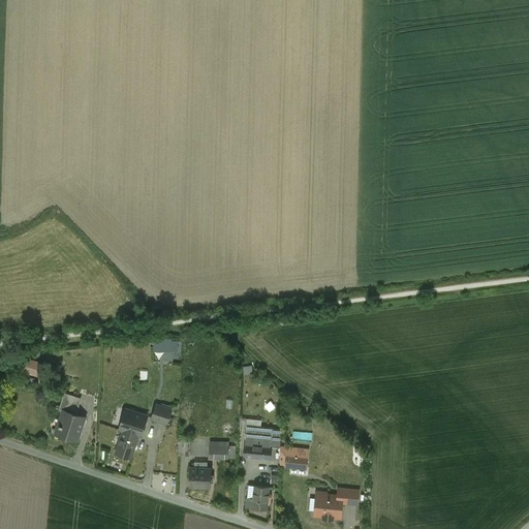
[(41,365),(29,362),(26,372),(38,375),(41,365)]
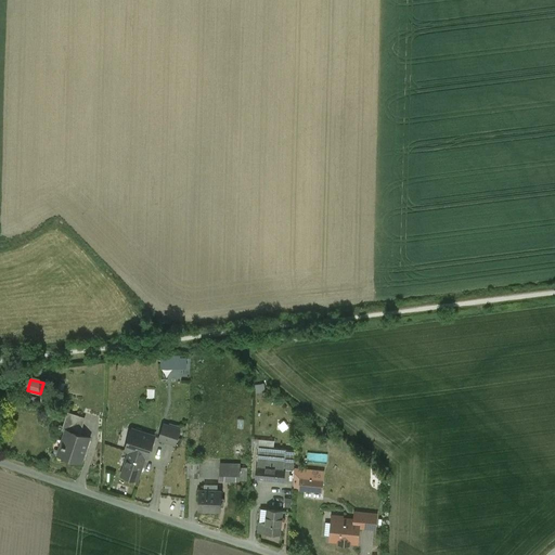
[(81,416),(67,412),(61,430),(66,431),(66,430),(76,434),(81,416)]
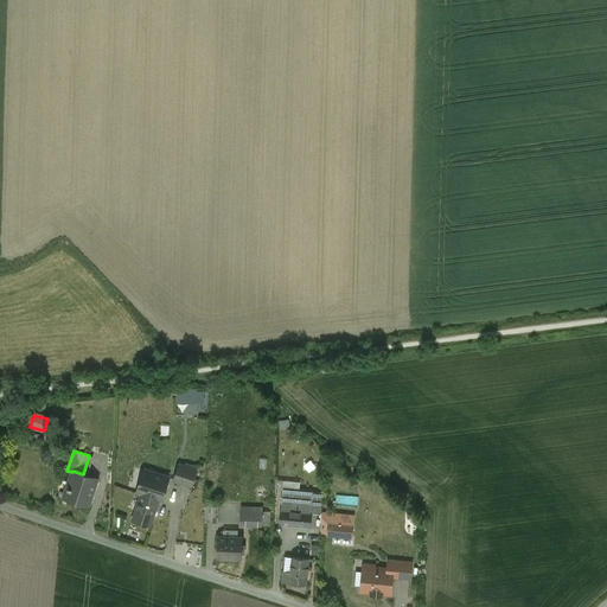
[(198,466),(181,460),(177,478),(192,483),(198,466)]
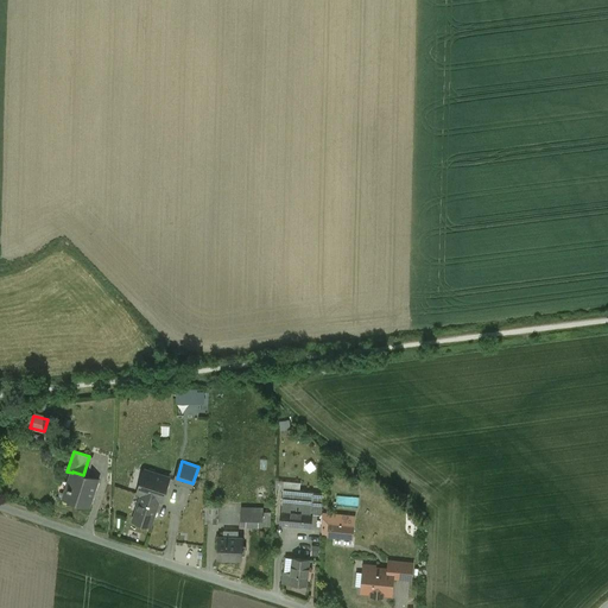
[(83,475),(73,472),(73,473),(69,482),(71,483),(70,489),(67,488),(67,489),(69,491),(67,500),(88,507),(97,480),(83,475)]
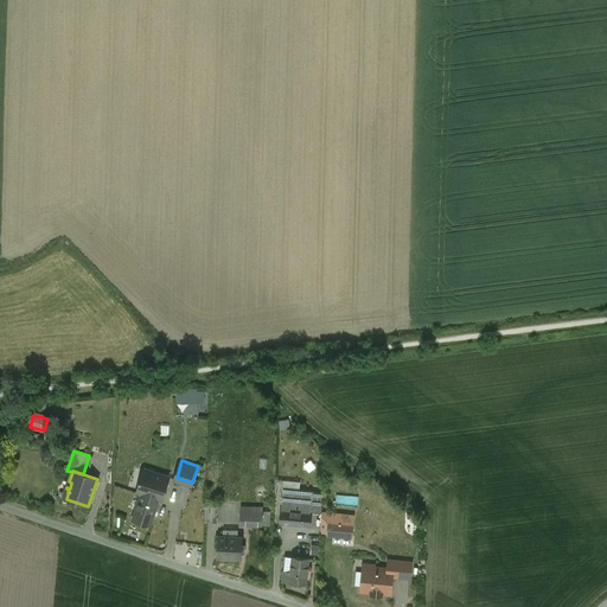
[(142,475),(136,493),(141,494),(132,521),(151,526),(159,499),(155,498),(155,494),(163,497),(168,478),(154,473),(153,479),(142,475)]
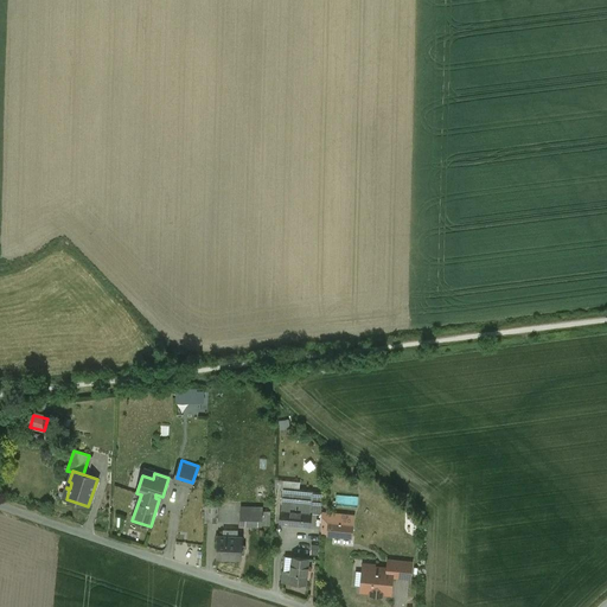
[(299,491),(283,490),(281,511),(296,512),(299,491)]
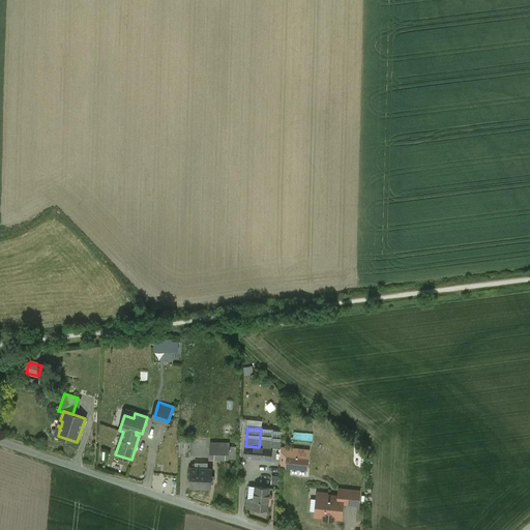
[(272,430),(261,429),(259,447),(270,448),(272,430)]
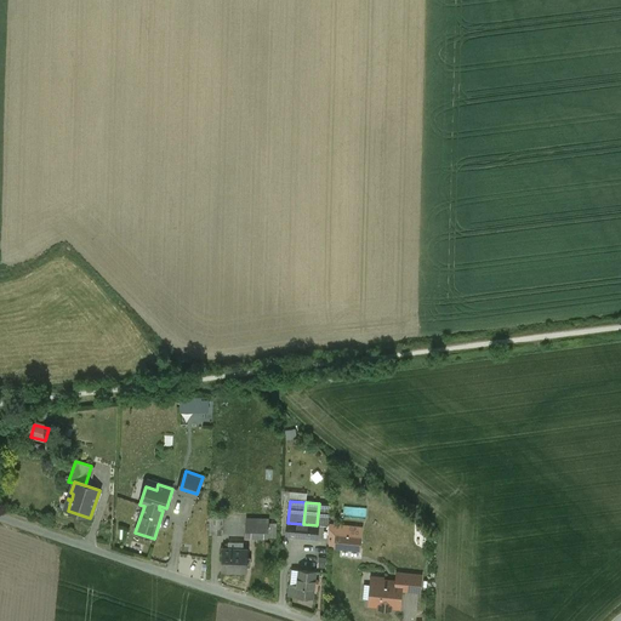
[(268,520),(246,519),(245,537),(267,539),(268,520)]
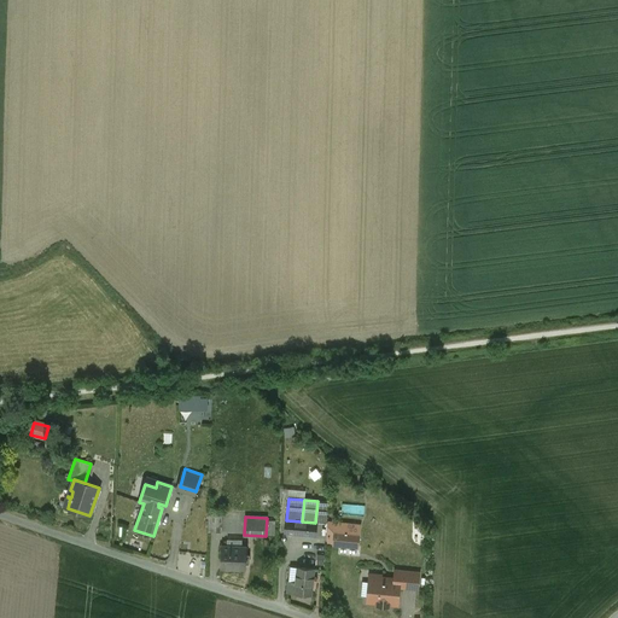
[(286,520),(285,534),(315,536),(318,524),(315,523),(302,522),(286,520)]
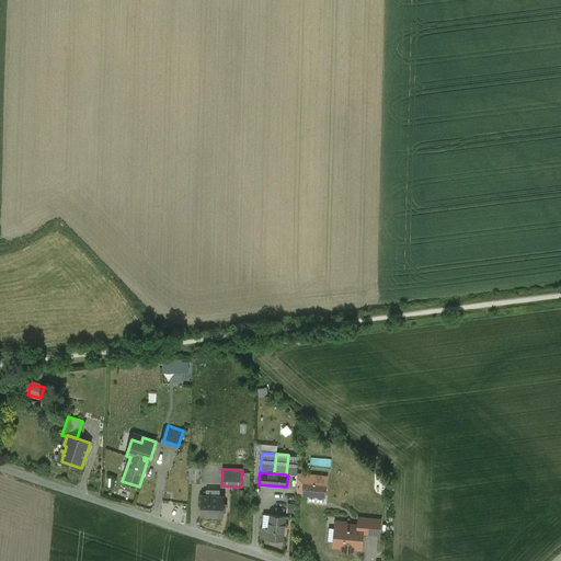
[(324,485),(305,483),(304,494),(323,496),(324,485)]
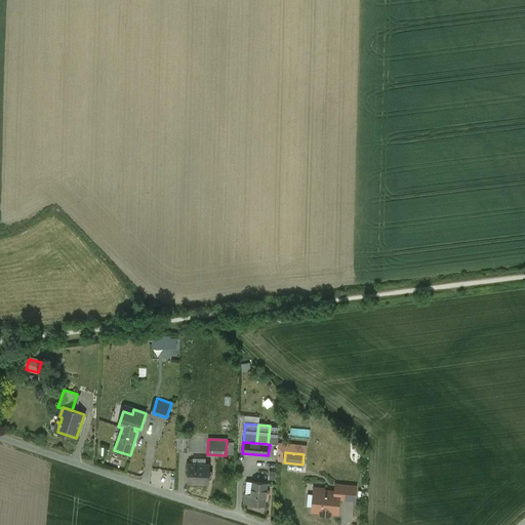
[(209,466),(188,465),(188,482),(208,483),(209,466)]
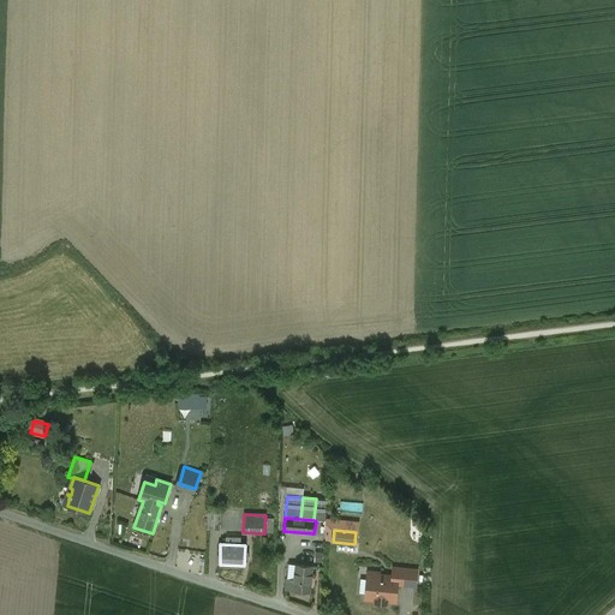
[(312,566),(296,565),(294,579),(287,579),(286,591),(310,592),(312,566)]
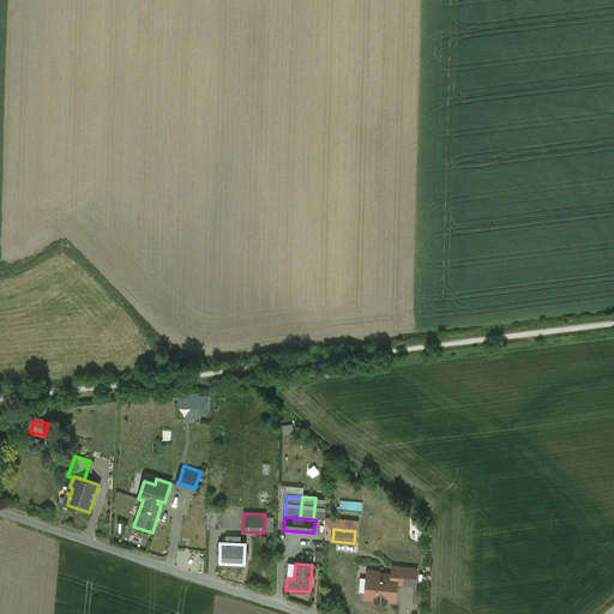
[(416,570),(393,567),(392,577),(397,577),(396,583),(414,585),(416,570)]
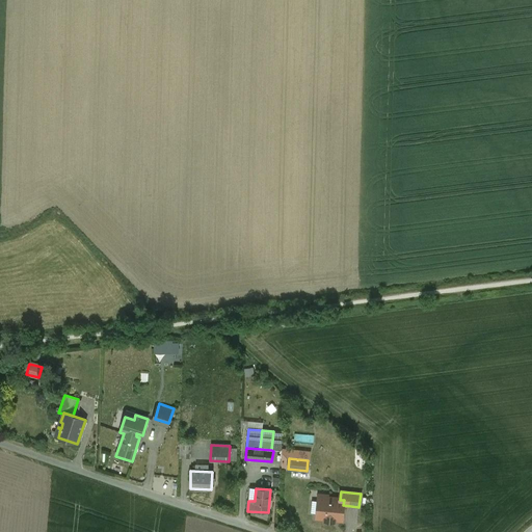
[(340,500),(325,498),(324,502),(318,501),(317,517),(325,519),(325,521),(335,521),(335,519),(342,520),(343,505),(344,500),(340,500)]
